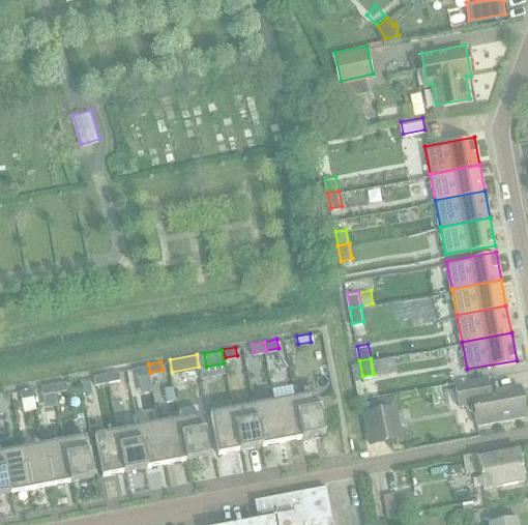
[(148,363),(137,366),(139,375),(150,373),(148,363)]
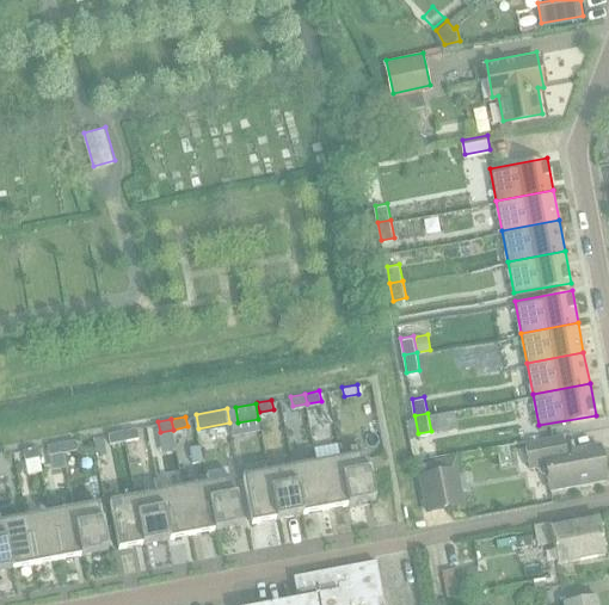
[(137,426),(123,428),(125,438),(139,434),(137,426)]
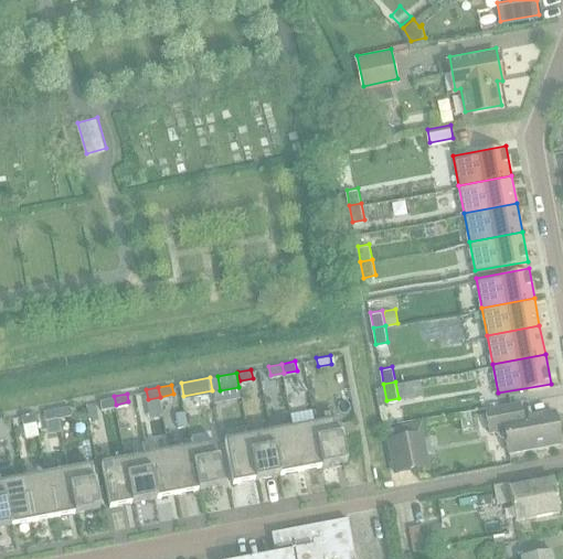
[(101,398),(103,407),(116,405),(114,396),(101,398)]
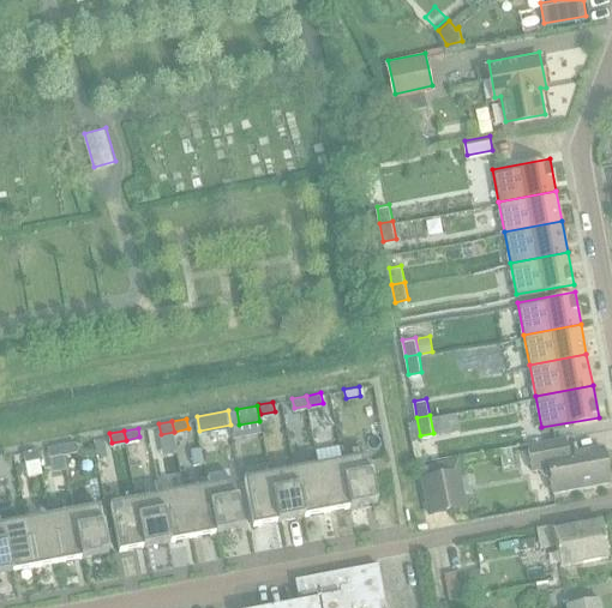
[(603,443),(567,450),(564,437),(528,443),(533,469),(540,468),(541,469),(544,470),(547,473),(550,474),(553,491),(610,480),(603,443)]
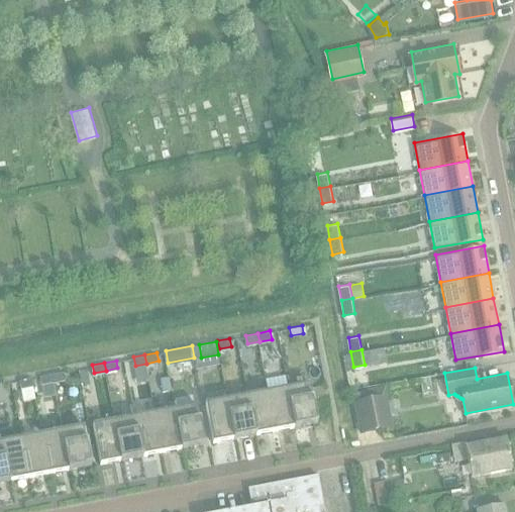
[(65,370),(53,372),(55,381),(66,379),(65,370)]
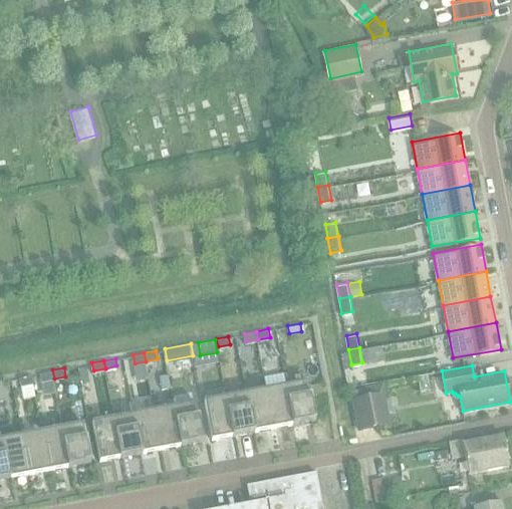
[(52,369),(40,372),(42,380),(54,378),(52,369)]
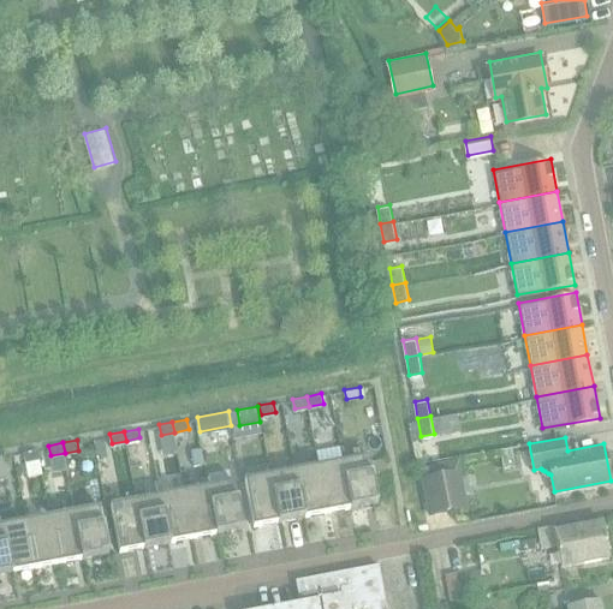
[(202,446),(192,448),(195,464),(206,461),(202,446)]
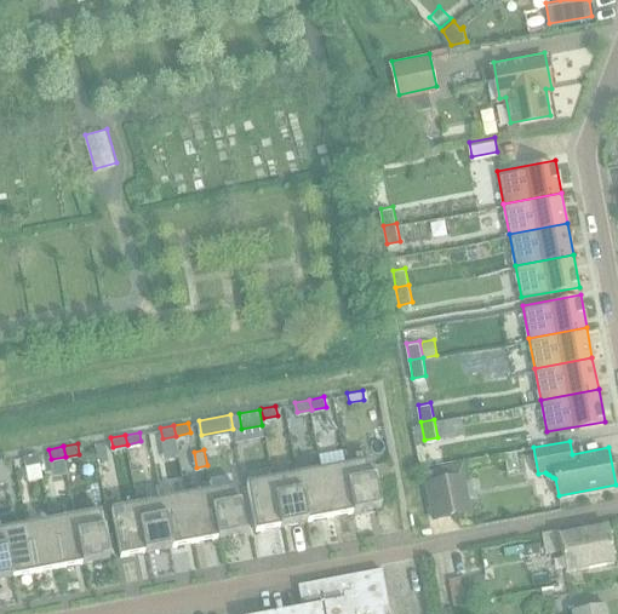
[(39,451),(24,454),(27,464),(41,462),(39,451)]
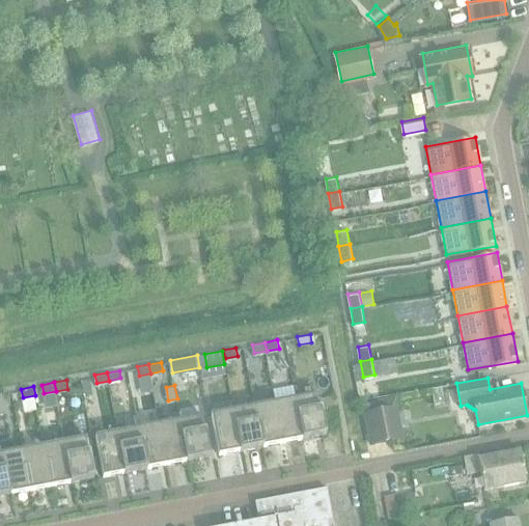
[(297,395),(304,436),(327,432),(318,391),(297,395)]
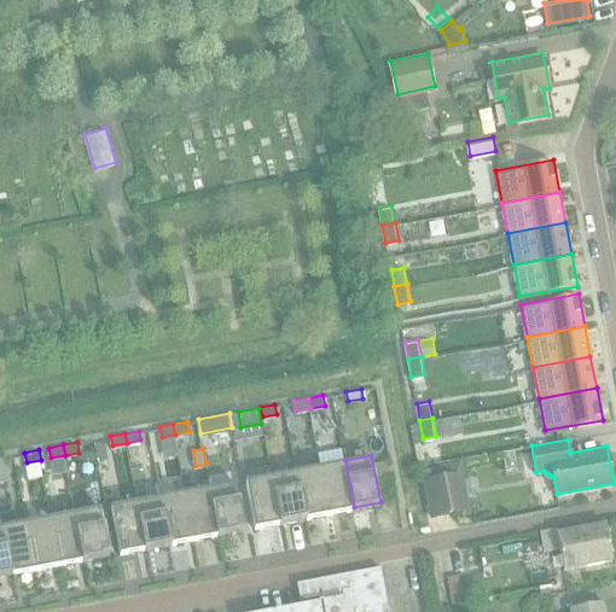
[(472,513),(462,459),(434,464),(435,476),(424,478),(431,517),(454,512),(455,517),(472,513)]
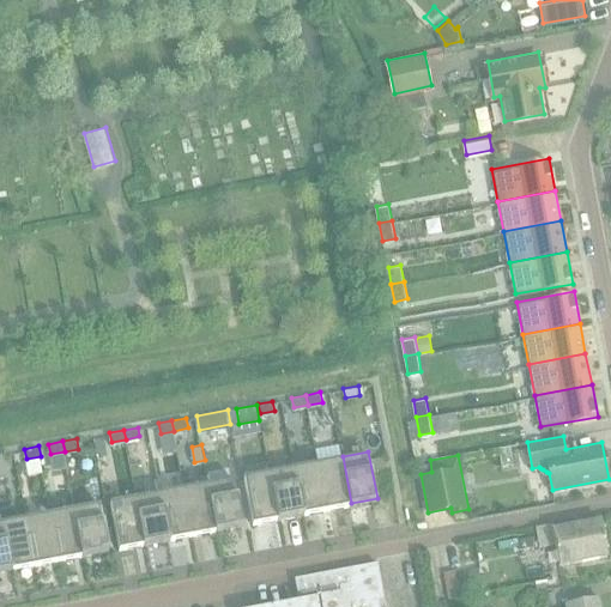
[(319,461),(327,508),(351,503),(343,456),(319,461)]
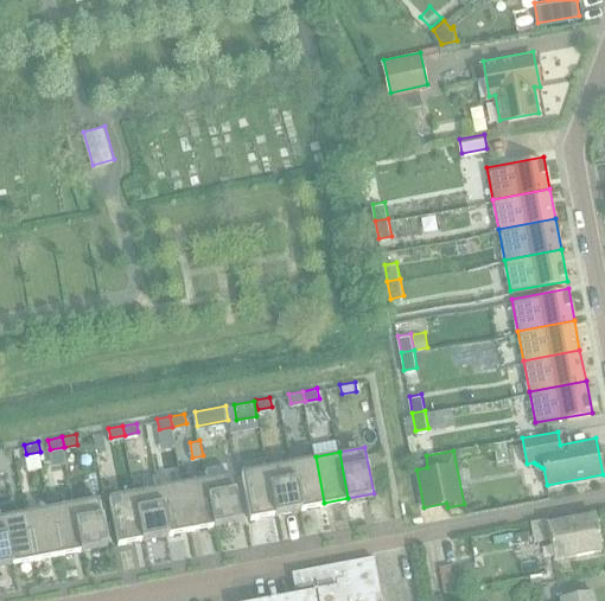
[(292,460),(300,507),(324,503),(316,456),(292,460)]
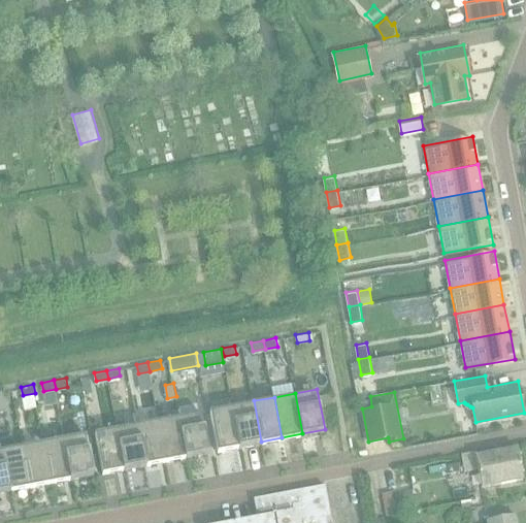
[(233,404),(240,446),(261,442),(254,400),(233,404)]
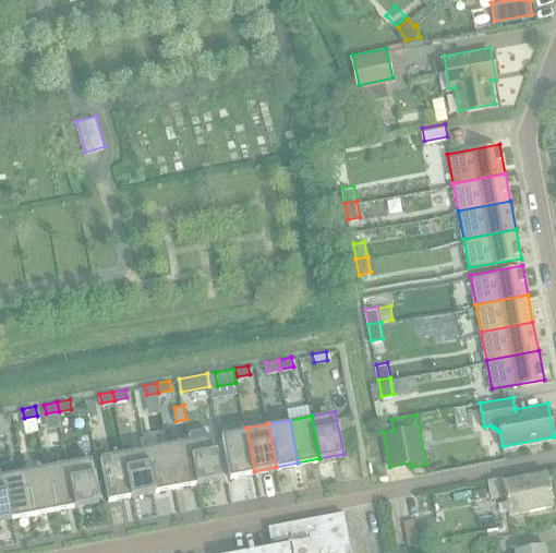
[(231,476),(254,471),(246,428),(222,432),(231,476)]
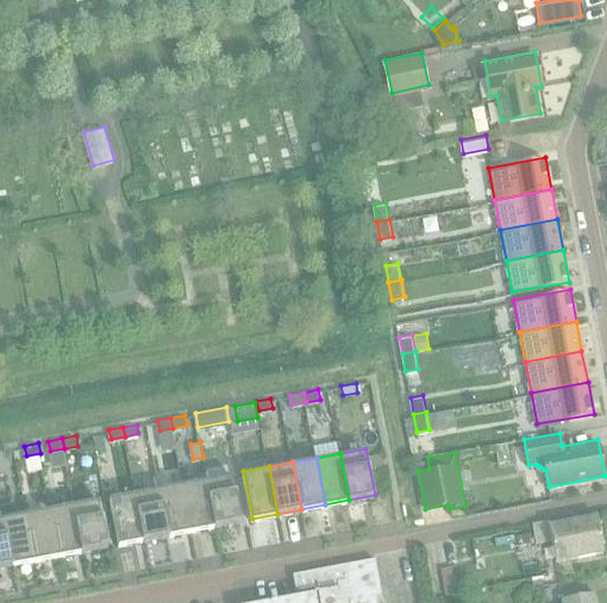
[(207,478),(217,525),(242,520),(232,473),(207,478)]
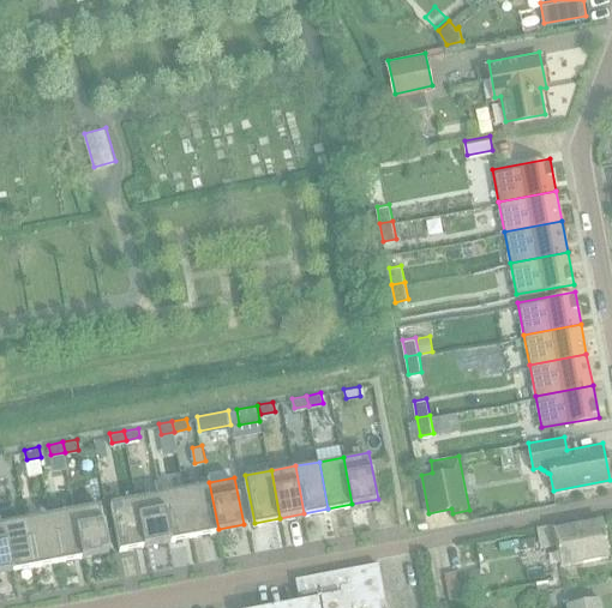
[(185,487),(195,534),(219,529),(209,482),(185,487)]
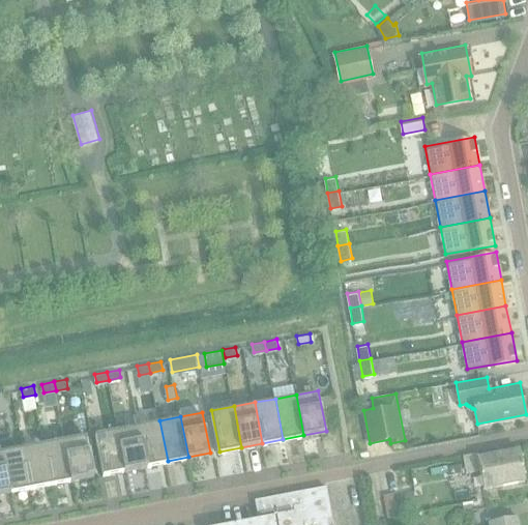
[(139,425),(146,465),(168,461),(159,420),(139,425)]
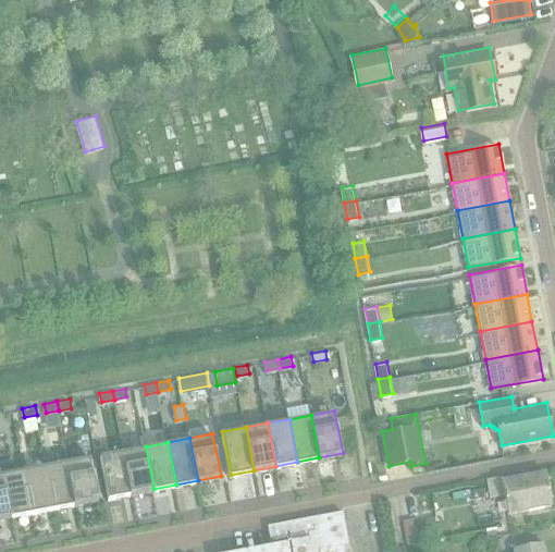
[(124,450),(132,493),(153,489),(146,446),(124,450)]
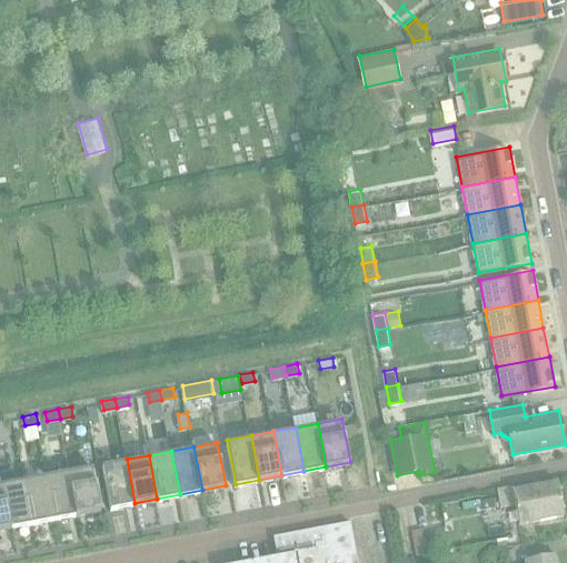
[(111,508),(135,503),(127,459),(102,464),(111,508)]
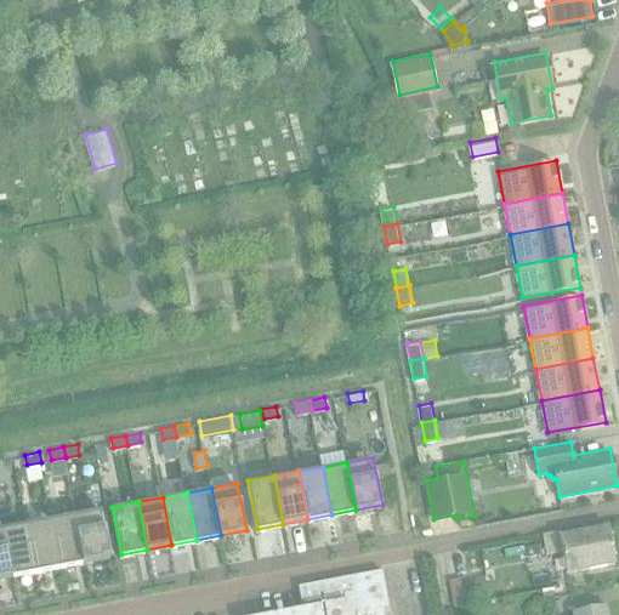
[(111,556),(102,508),(75,513),(85,561),(111,556)]
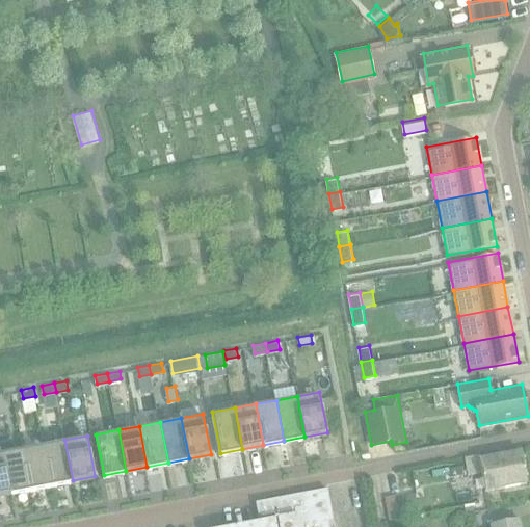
[(52,484),(73,480),(64,440),(44,444),(52,484)]
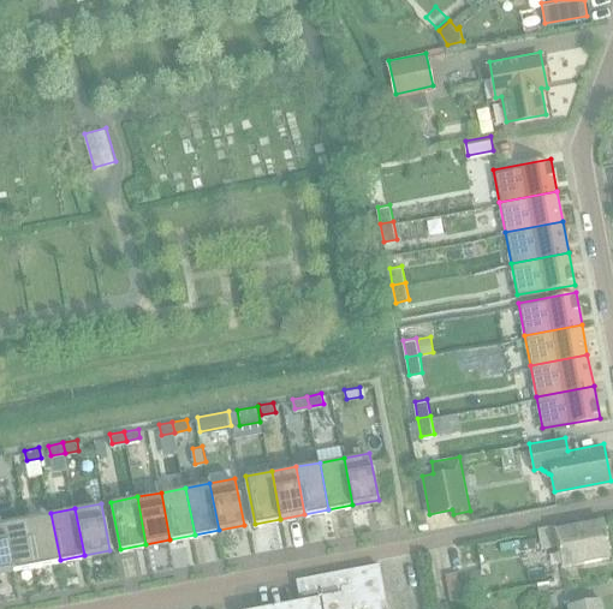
[(36,565),(60,560),(51,513),(27,518),(36,565)]
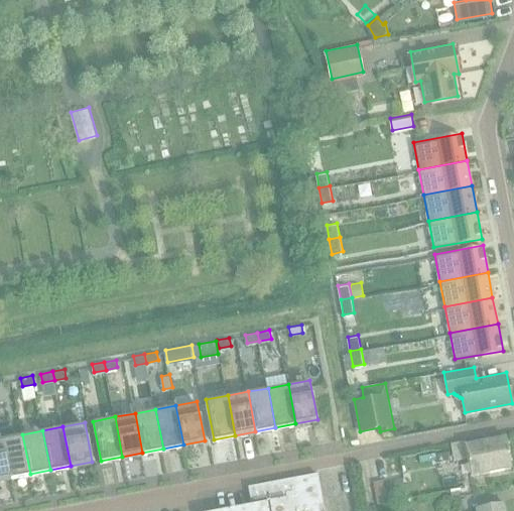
[(10,478),(30,474),(22,434),(2,438),(10,478)]
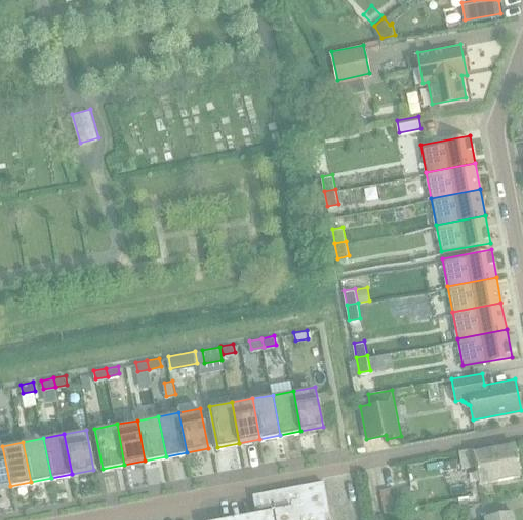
[(520,474),(515,443),(474,451),(473,447),(458,450),(461,466),(475,463),(479,482),(520,474)]
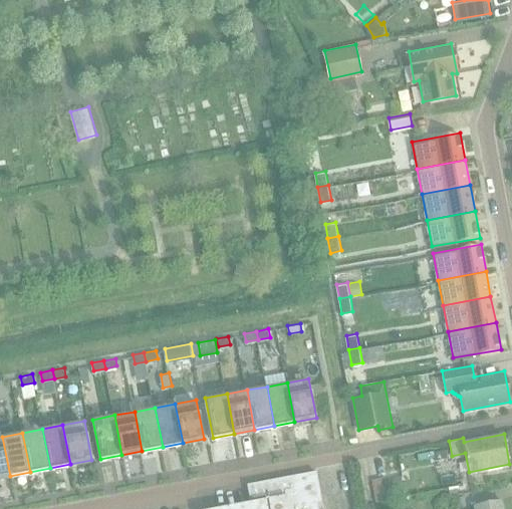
[(0,436),(0,477),(10,476),(2,437),(0,436)]
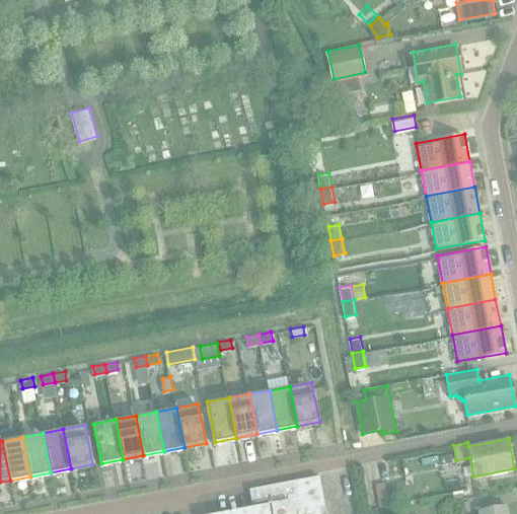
[(454,460),(452,452),(441,453),(442,462),(454,460)]
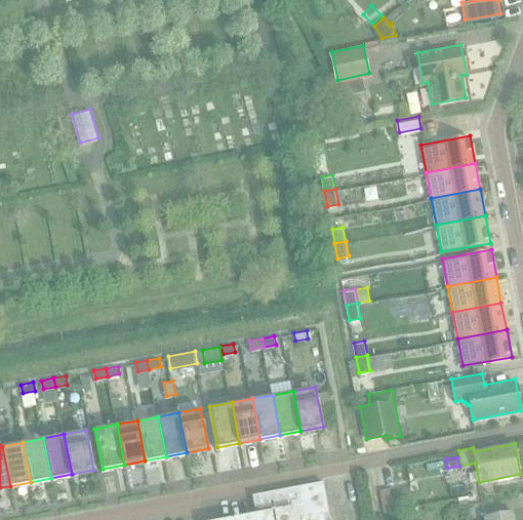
[(161,466),(162,477),(185,477),(185,466),(161,466)]
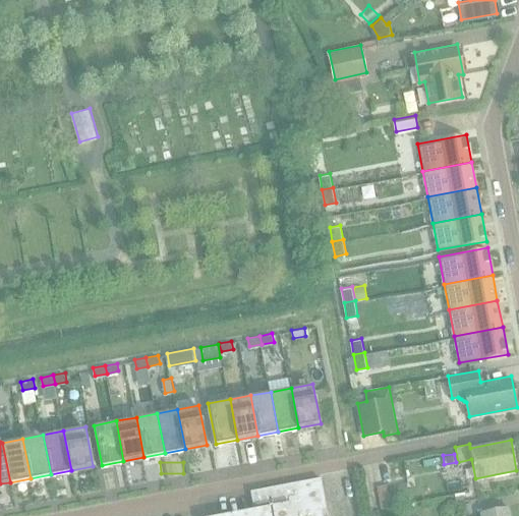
[(127,467),(127,479),(151,479),(151,466),(127,467)]
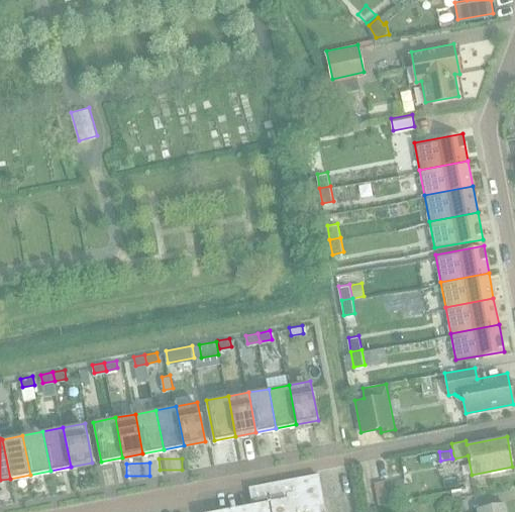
[(325,511),(318,473),(249,486),(252,504),(211,511),(325,511)]
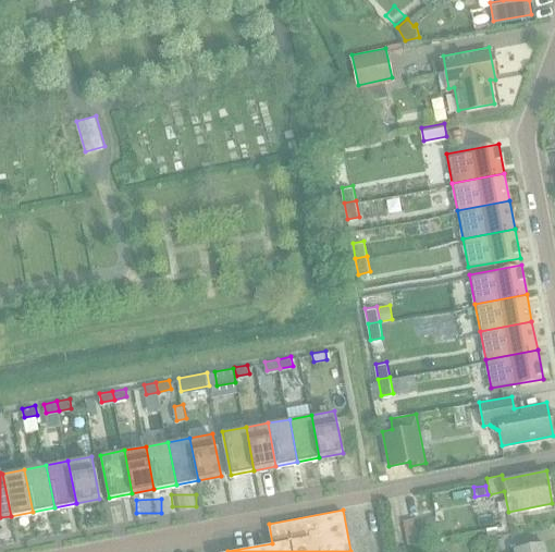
[(403,517),(407,539),(418,537),(415,515),(403,517)]
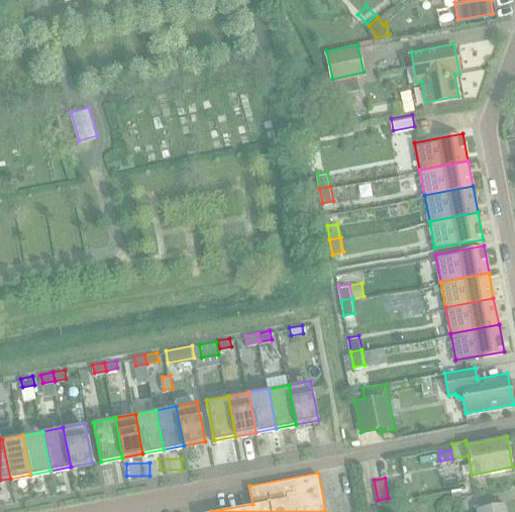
[(507,511),(505,501),(477,507),(477,511),(507,511)]
